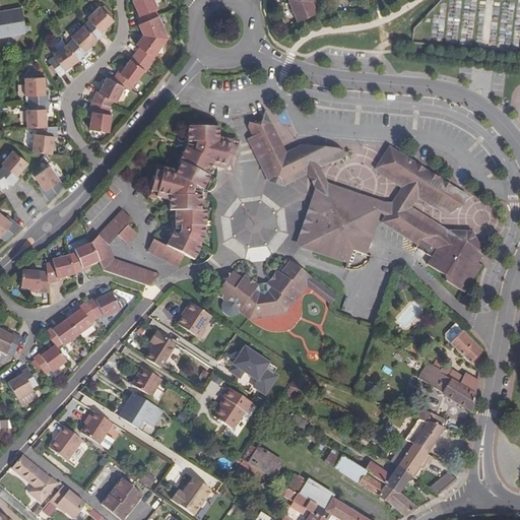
[(139,22),(157,14),(154,8),(157,7),(153,0),(132,0),(138,15),(136,16),(139,22)]
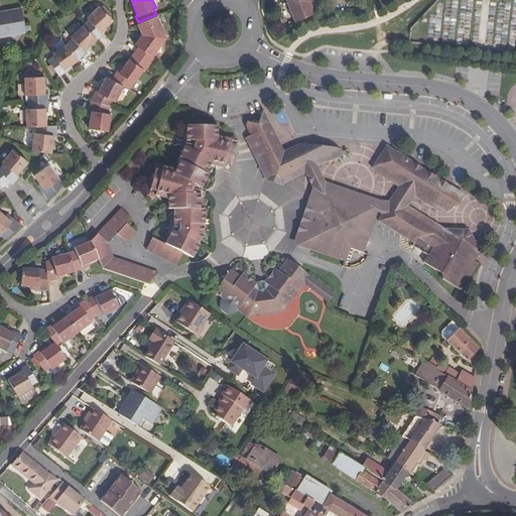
[(288,0),(292,18),(313,15),(310,0),(288,0)]
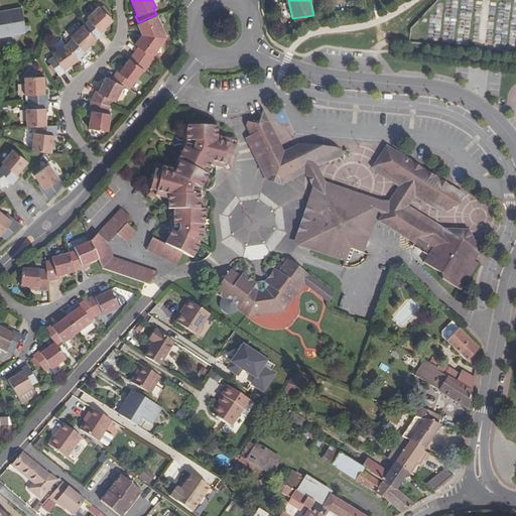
[(100,31),(112,20),(113,19),(112,18),(100,5),(87,17),(88,19),(83,24),(97,38),(102,33),(100,31)]
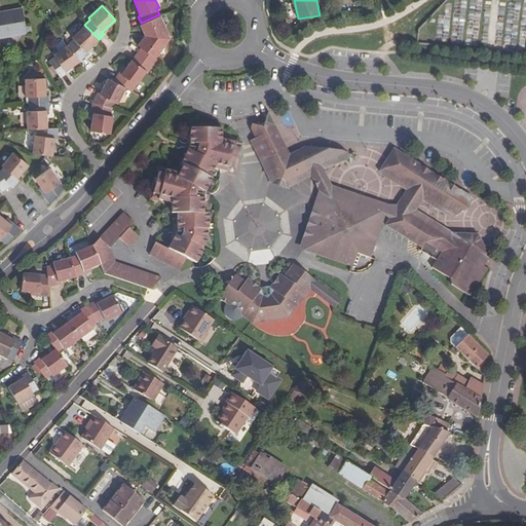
[(0,38),(26,35),(22,10),(0,13),(0,16),(0,38)]
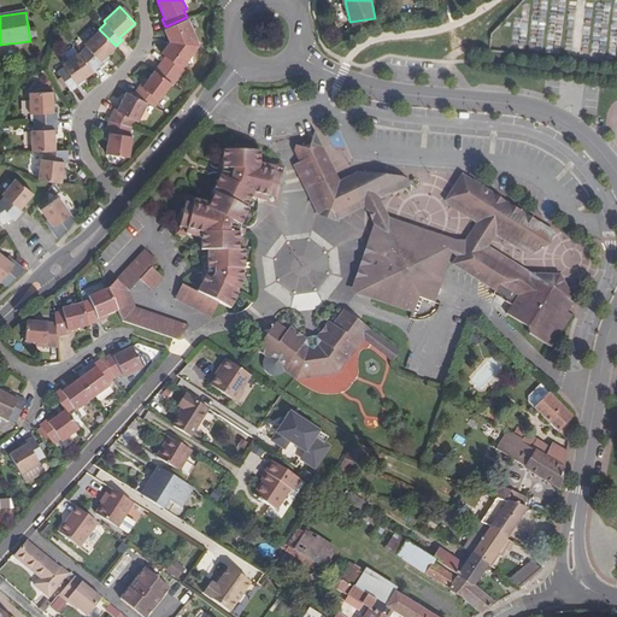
[(198,45),(187,17),(165,27),(164,28),(169,41),(198,45)]
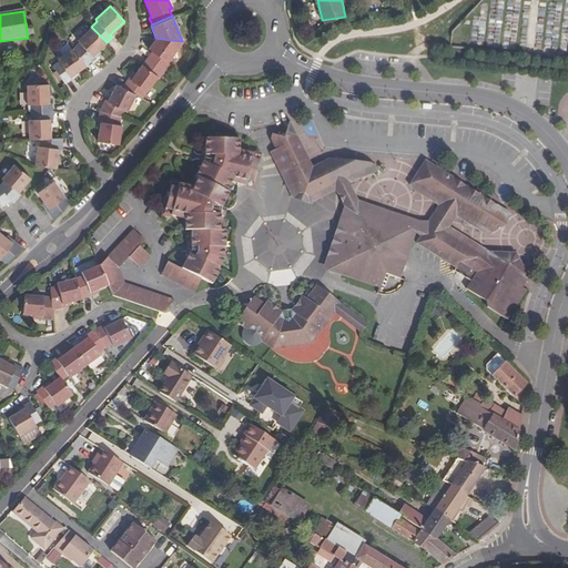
[(99,49),(107,42),(91,27),(78,39),(80,41),(73,47),(87,64),(95,58),(93,54),(99,49)]
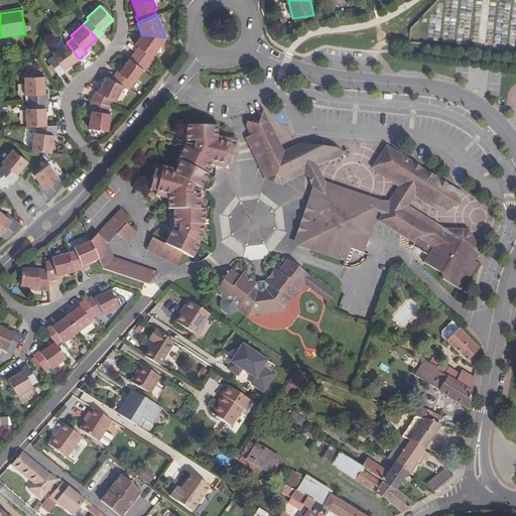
[(151,56),(165,37),(141,34),(134,43),(137,46),(133,51),(149,63),(153,57),(151,56)]
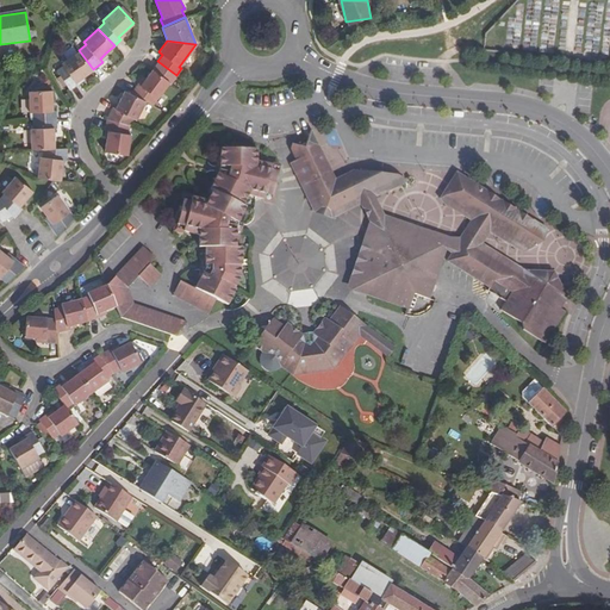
[(83,76),(93,69),(79,50),(62,62),(64,64),(57,70),(70,88),(78,83),(76,81),(83,76)]
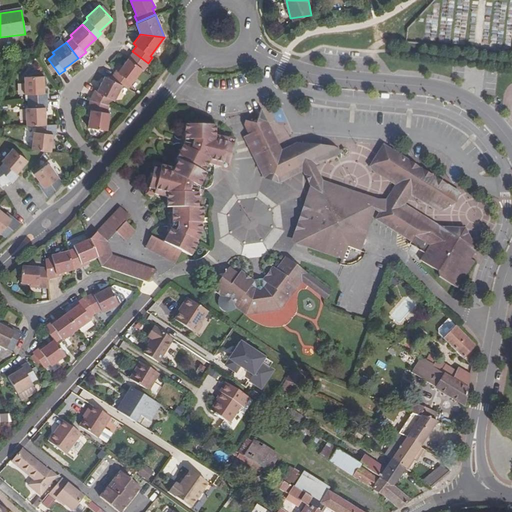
[(148,63),(132,51),(128,57),(142,67),(144,68),(148,63)]
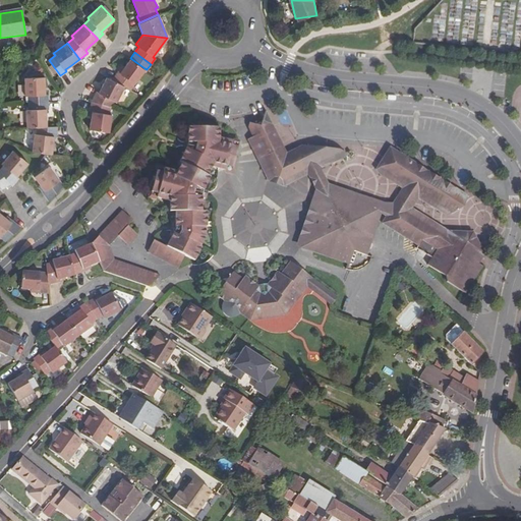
[(130,89),(145,68),(130,58),(125,65),(120,72),(118,70),(111,79),(125,87),(130,89)]
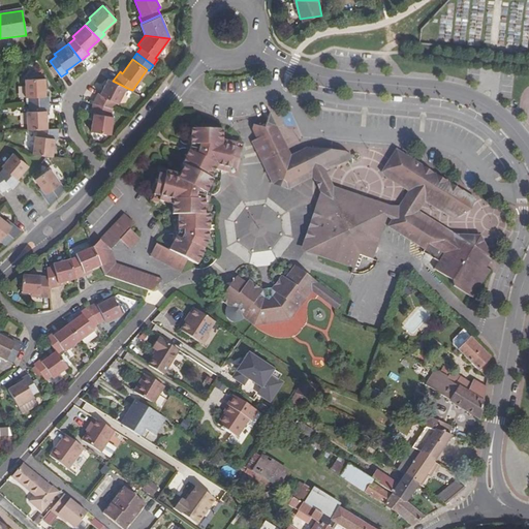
[(29,103),(50,102),(49,95),(47,95),(45,78),(25,79),(26,96),(29,96),(29,103)]
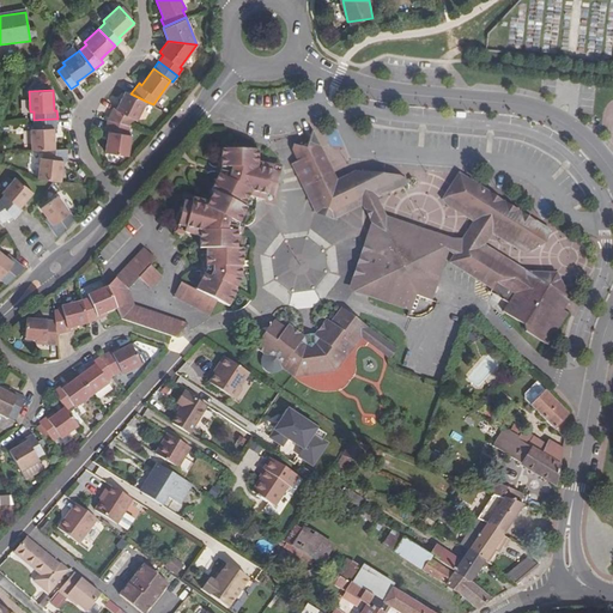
[(147,102),(131,93),(125,90),(115,108),(113,107),(107,117),(129,126),(134,119),(135,120),(147,102)]
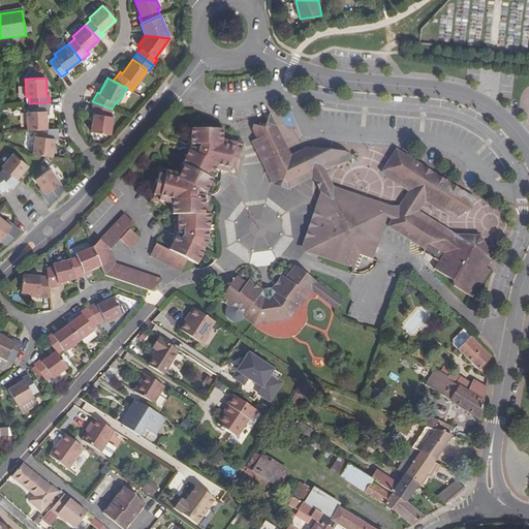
[(112,109),(92,101),(91,113),(94,113),(92,130),(111,133),(114,116),(111,116),(112,109)]
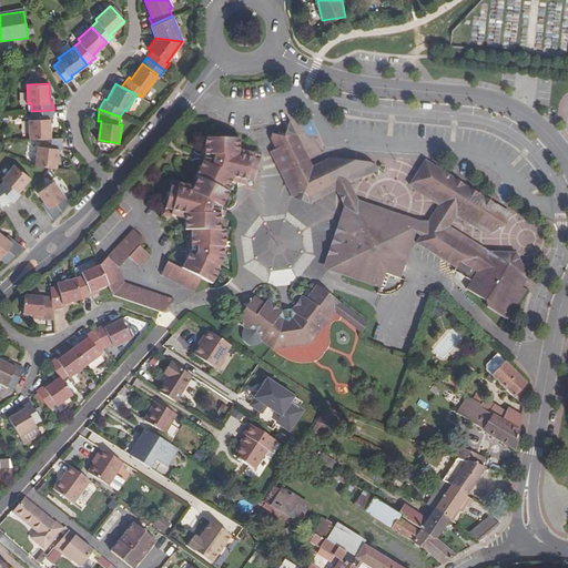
[(40,138),(52,137),(51,118),(53,118),(53,110),(31,111),(31,119),(29,119),(29,138),(40,138)]
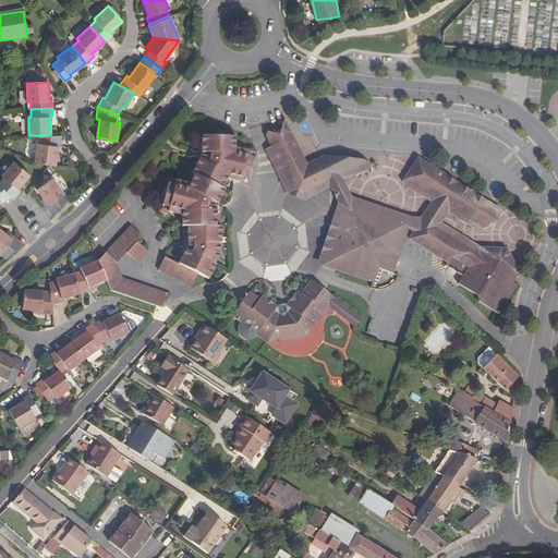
[(280,168),(299,158),(295,150),(298,145),(293,136),(290,138),(287,132),(281,131),(275,134),(273,140),(275,146),(270,148),(280,168)]
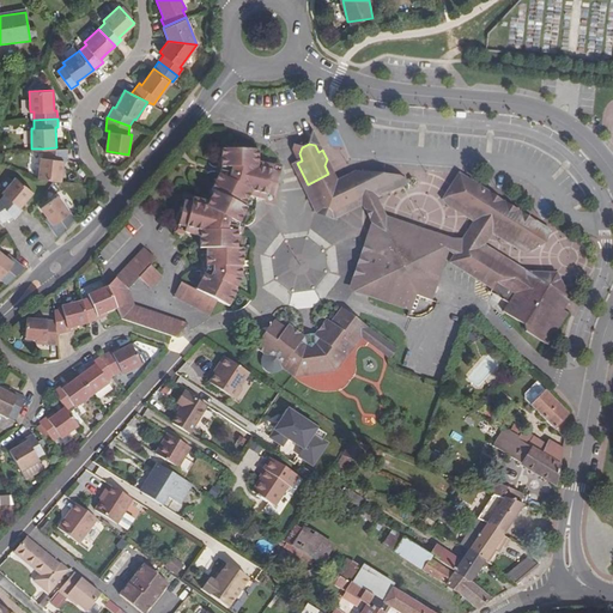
[(55,180),(62,181),(65,159),(67,161),(68,147),(56,147),(43,149),(43,157),(40,157),(38,177),(55,180)]
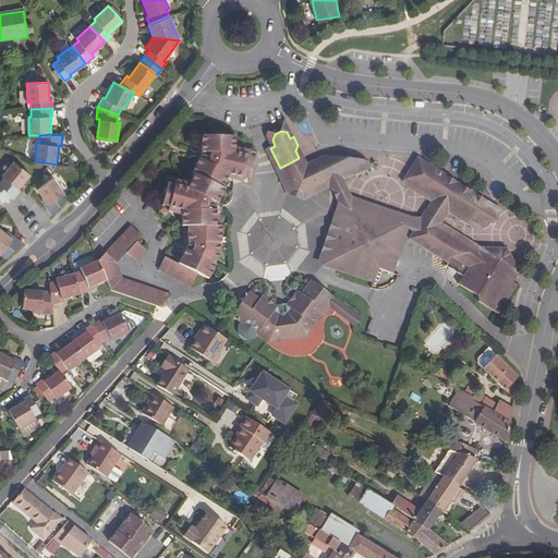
[(168,207),(167,213),(181,217),(181,227),(186,227),(186,242),(185,250),(179,264),(165,257),(158,271),(191,287),(198,275),(208,279),(216,265),(215,264),(220,254),(220,243),(221,243),(221,227),(216,227),(216,210),(218,205),(225,190),(222,189),(229,178),(234,179),(242,181),(246,182),(253,165),(256,154),(235,148),(235,137),(202,137),(202,153),(199,158),(192,173),(194,176),(190,184),(176,181),(174,186),(167,184),(161,205),(168,207)]
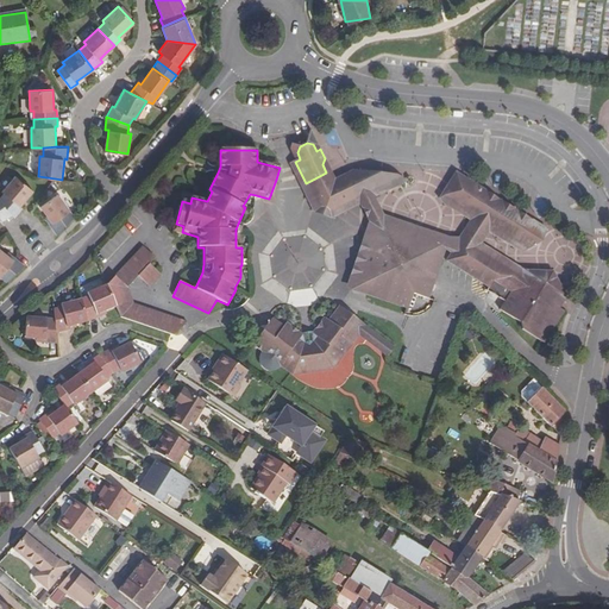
[(326,173),(306,183),(318,207),(320,206),(330,209),(331,213),(334,211),(353,202),(359,199),(362,190),(371,193),(381,188),(388,184),(389,175),(352,173),(332,182),(326,173)]
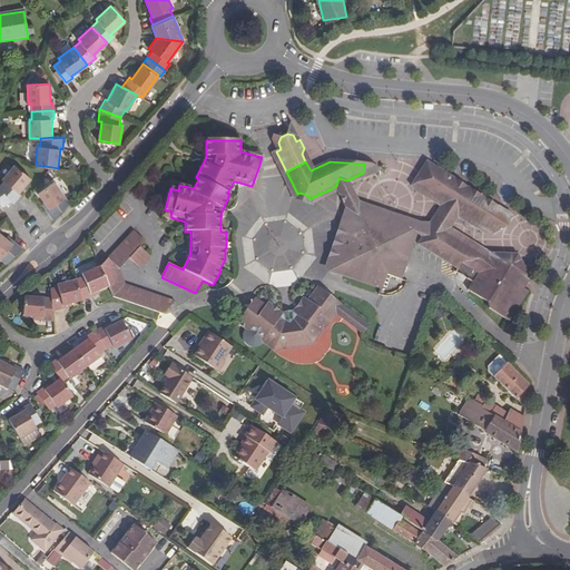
[(15,205),(21,195),(20,194),(31,179),(15,165),(2,180),(5,183),(0,187),(12,202),(15,205)]
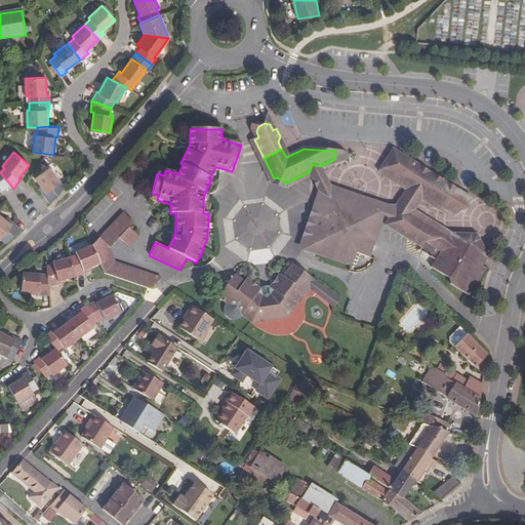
[(471,199),(398,154),(387,159),(387,173),(395,178),(406,186),(422,196),(437,205),(454,216),(461,212),(467,210),(466,207),(471,199)]
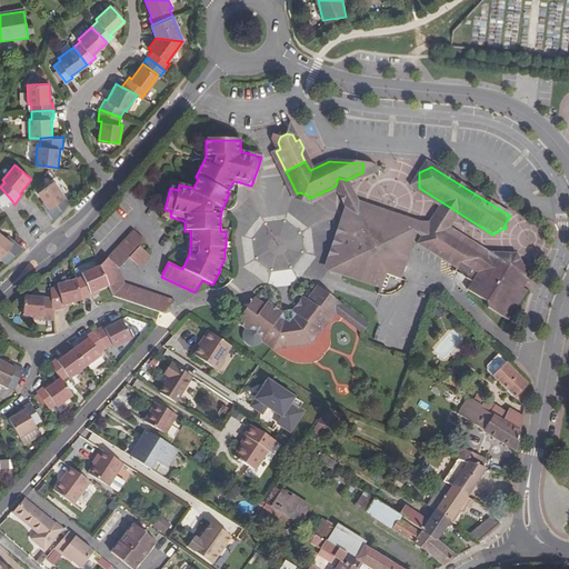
[(49,209),(47,210),(55,220),(70,203),(53,181),(37,193),(43,202),(49,209)]
